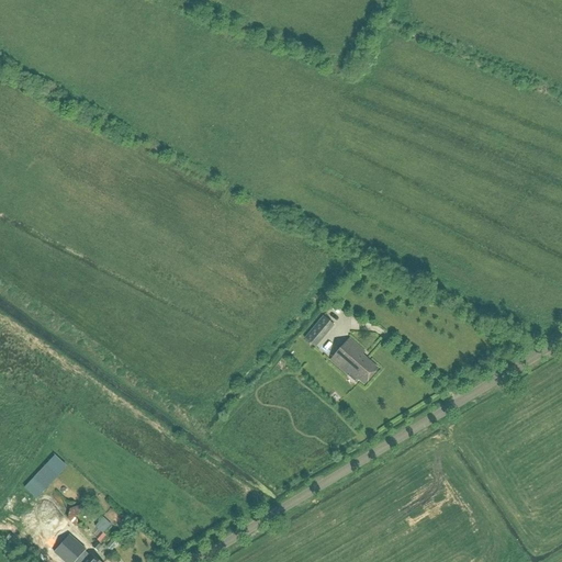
[(304,338),(316,348),(334,326),(323,316),(304,338)]
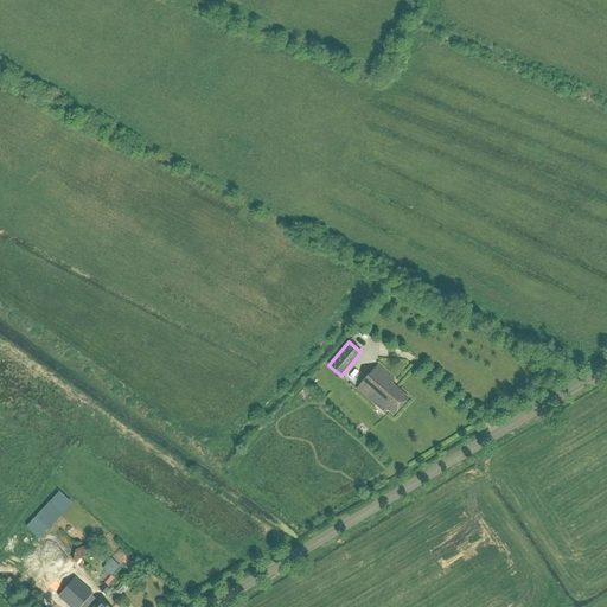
[(387,376),(387,375),(377,366),(357,390),(379,410),(383,406),(394,415),(408,400),(390,384),(394,381),(388,376),(388,377),(387,376)]
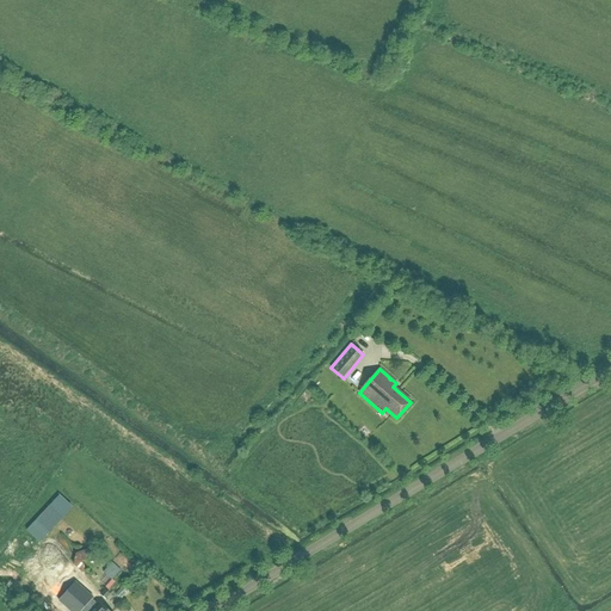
[(39,543),(73,508),(60,495),(26,531),(39,543)]
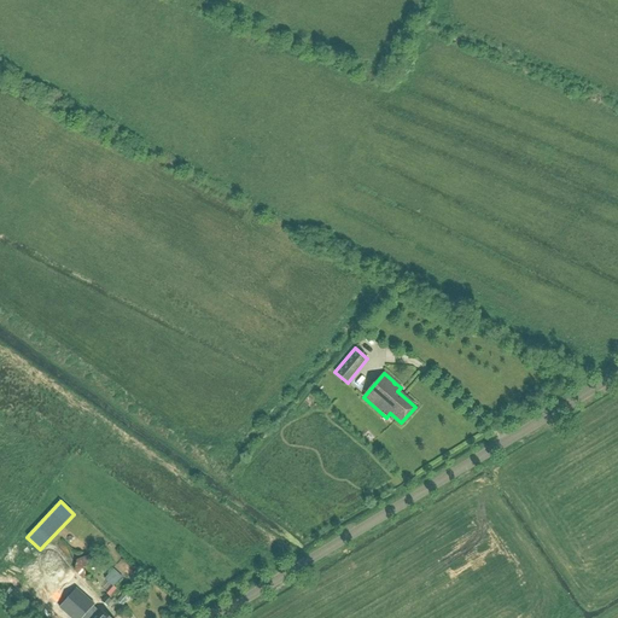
[(94,576),(97,565),(87,557),(76,560),(74,572),(83,579),(94,576)]
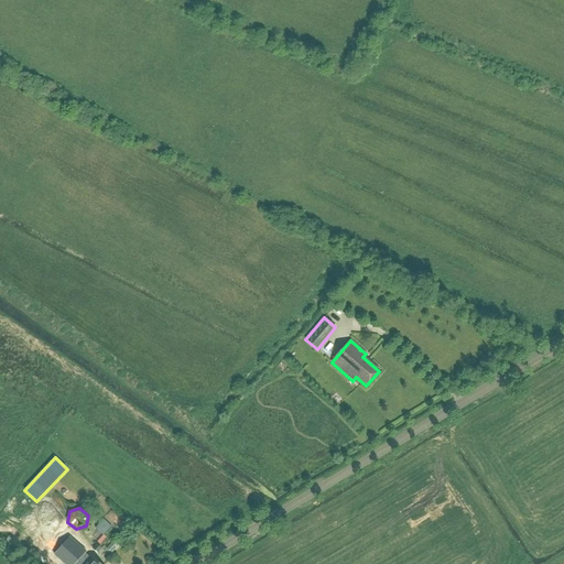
[(99,563),(93,559),(91,560),(85,554),(86,552),(40,511),(24,528),(64,563),(99,563)]
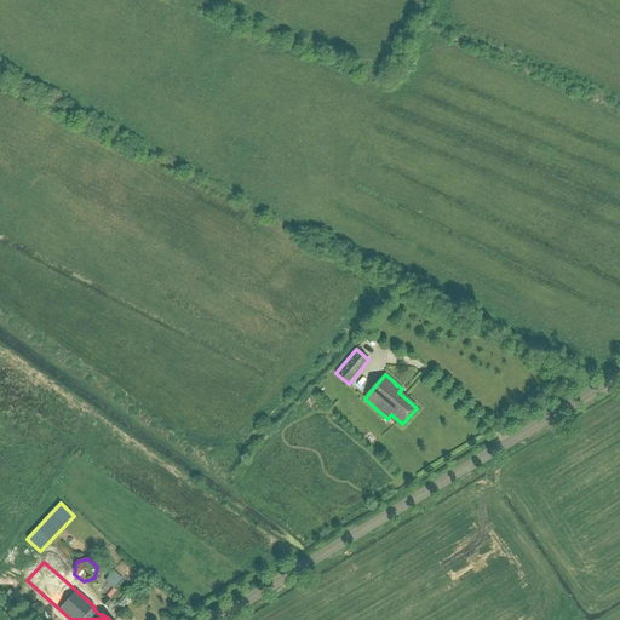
[(116,587),(124,579),(107,564),(97,575),(114,590),(116,587)]
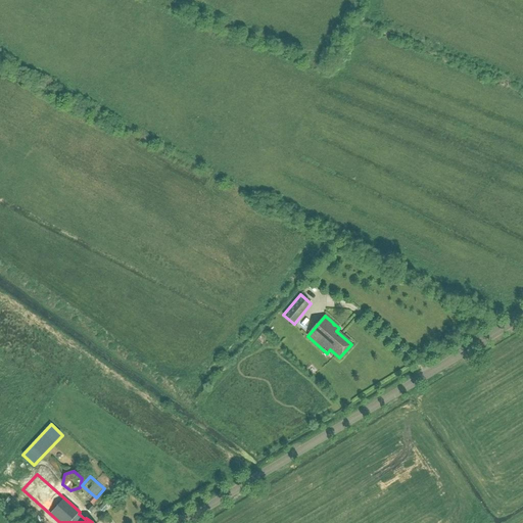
[(86,510),(91,514),(95,509),(90,505),(86,510)]
